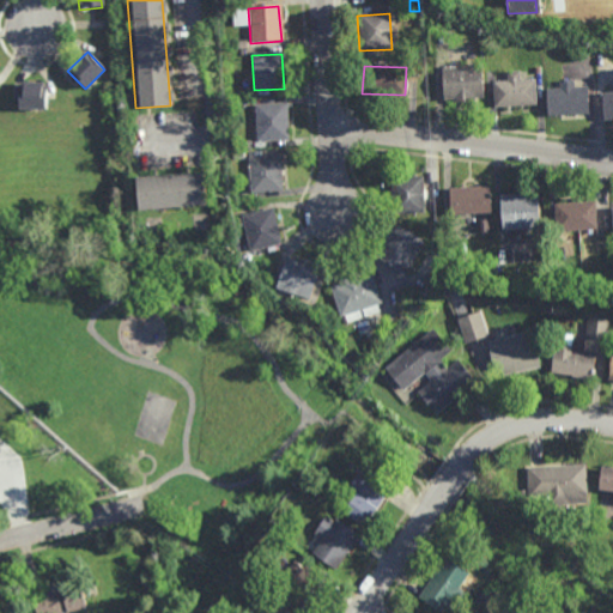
[(441,71),(480,68),(483,98),(443,102),(441,71)]
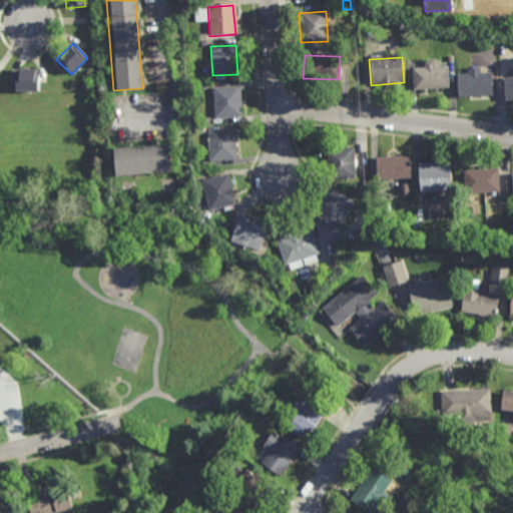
[(413,91),(449,88),(447,68),(435,69),(434,60),(424,61),(425,68),(412,69),(413,91)]
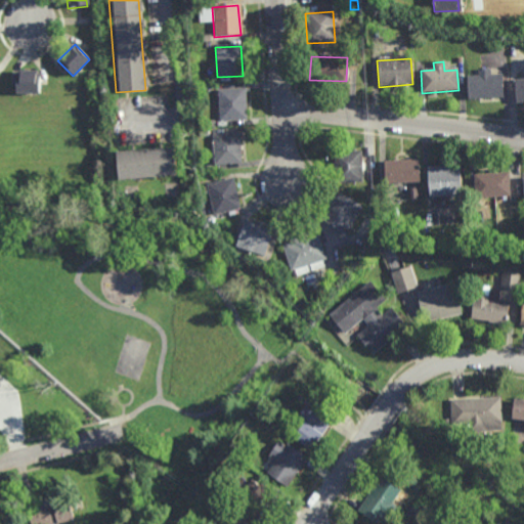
[(468,99),(503,97),(501,76),(488,77),(488,70),(479,71),(480,78),(467,79),(468,99)]
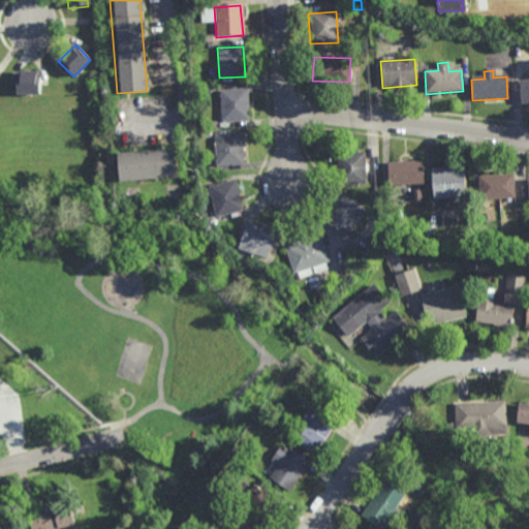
[(13,72),(38,72),(38,95),(12,95),(13,72)]
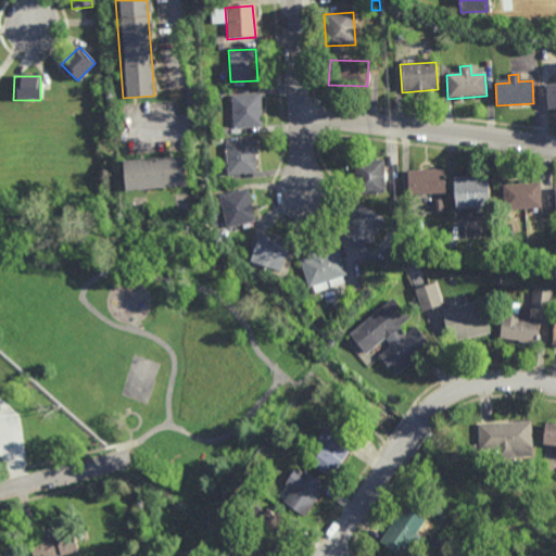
[(547,108),(555,106),(555,85),(545,86),(547,108)]
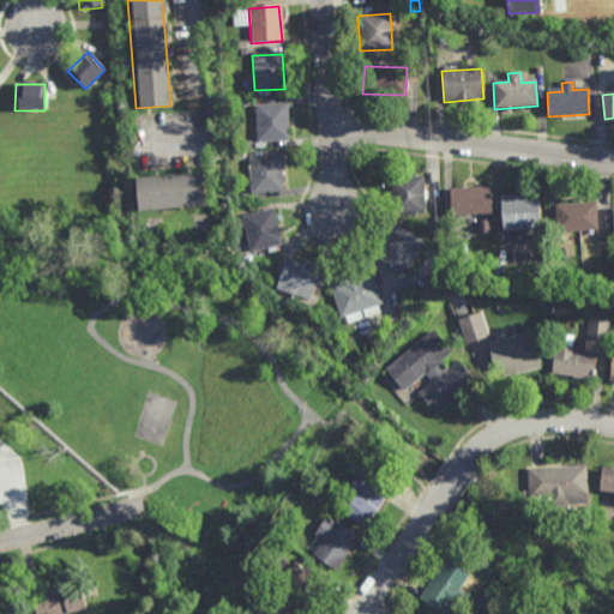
[(256,140),(287,139),(284,103),(254,106),(256,140)]
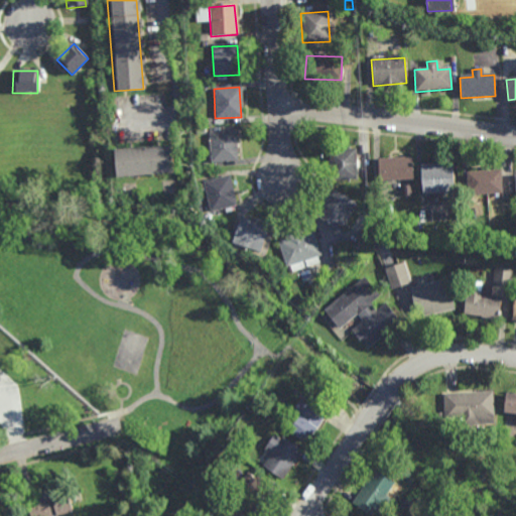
[(211,162),(236,160),(234,132),(209,134),(211,162)]
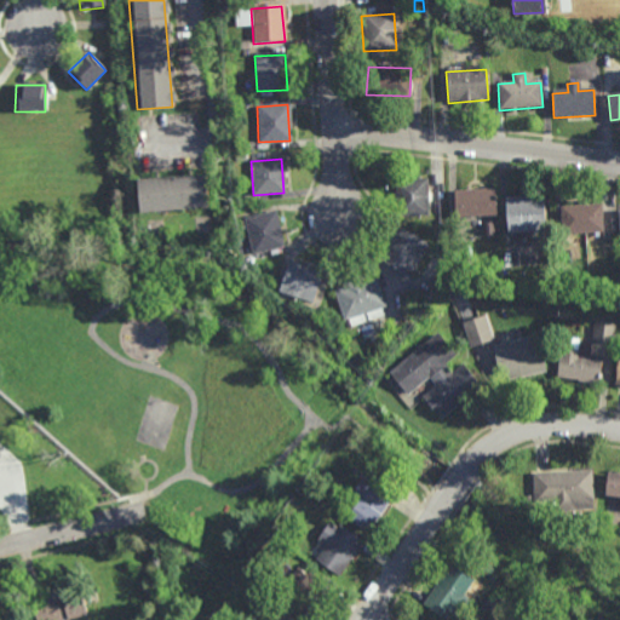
[(137,212),(206,207),(204,176),(135,181),(137,212)]
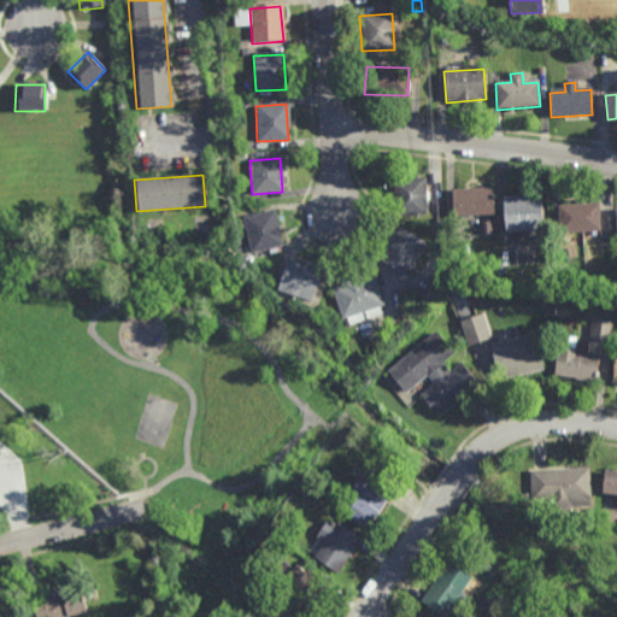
[(425,213),(424,177),(392,178),(393,215),(425,213)]
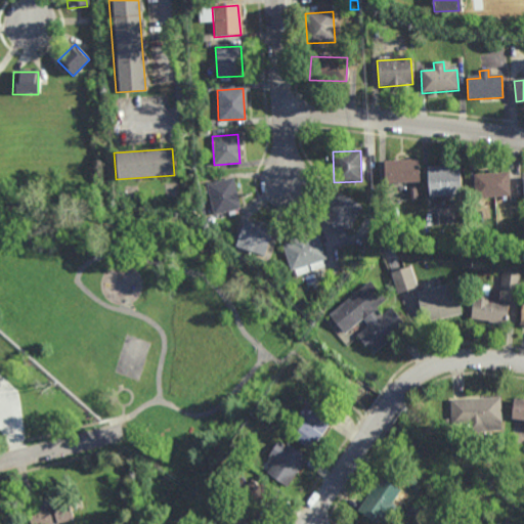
[(383,185),(419,183),(417,159),(382,162),(383,185)]
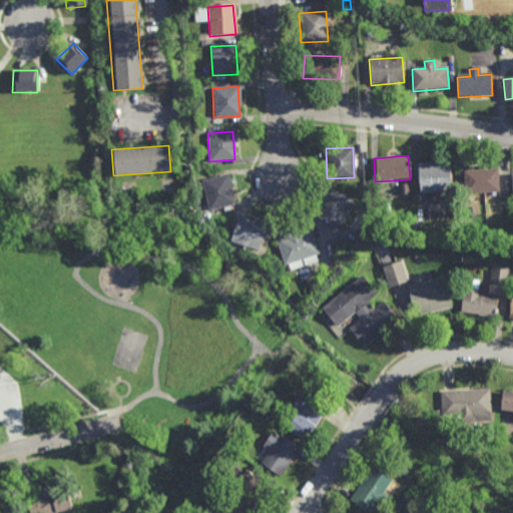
[(419,193),(450,190),(448,163),(417,165),(419,193)]
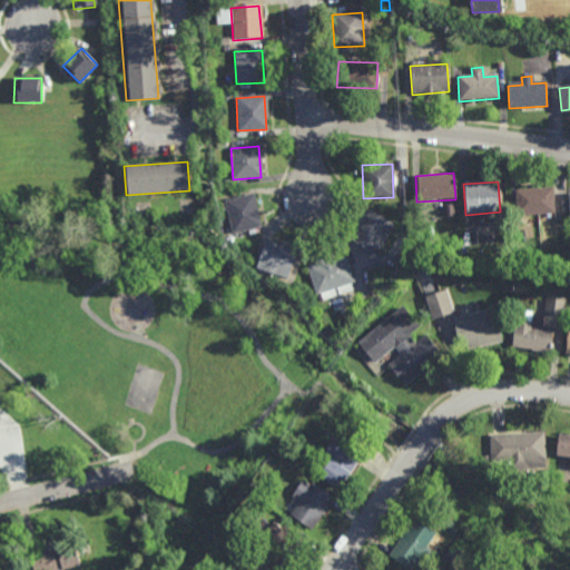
[(516,217),(554,215),(552,188),(514,190),(516,217)]
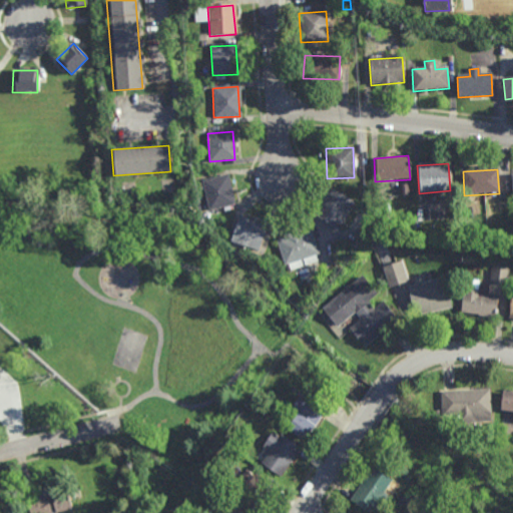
[(234,204),(227,174),(201,180),(208,210),(234,204)]
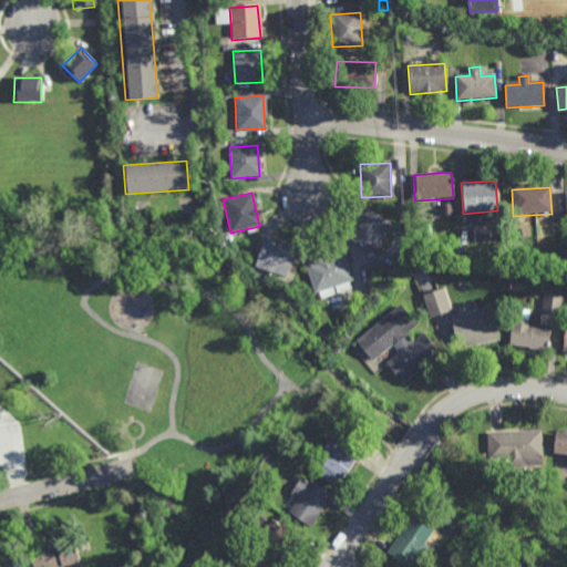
[(371,254),(391,225),(364,207),(344,236),(371,254)]
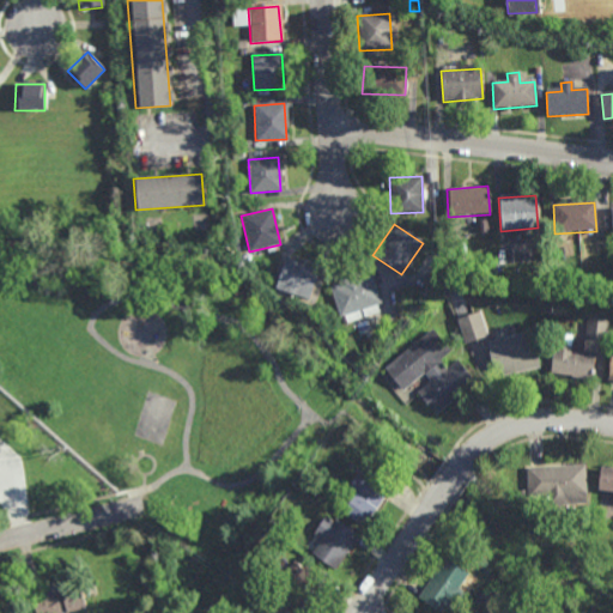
[(308,299),(317,269),(285,259),(275,290),(308,299)]
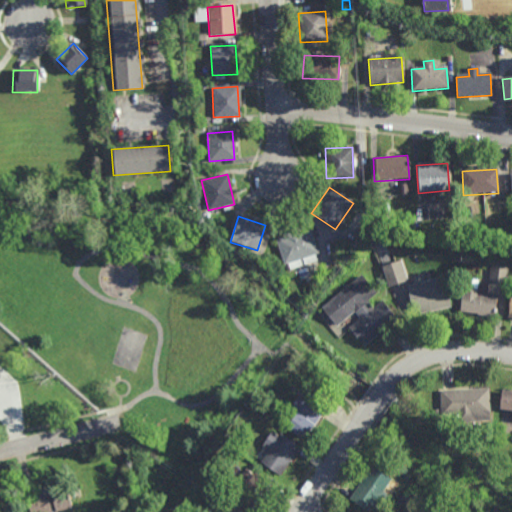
[(310,229),(318,253),(315,254),(317,261),(305,266),(302,258),(300,259),(302,267),(290,271),(287,263),(284,264),(276,240),(283,237),(282,234),(302,227),(303,231),(310,229)]
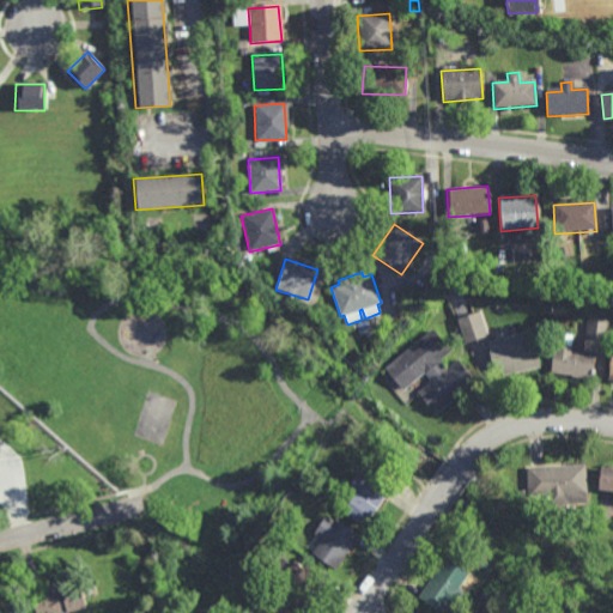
[(459,319),(466,344),(490,337),(481,311),(459,319)]
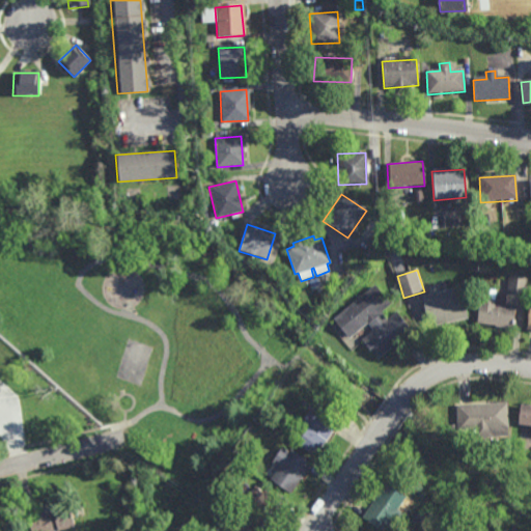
[(378,359),(413,332),(396,312),(386,322),(381,314),(392,305),(375,286),(334,319),(348,339),(367,324),(373,331),(361,341),(378,359)]
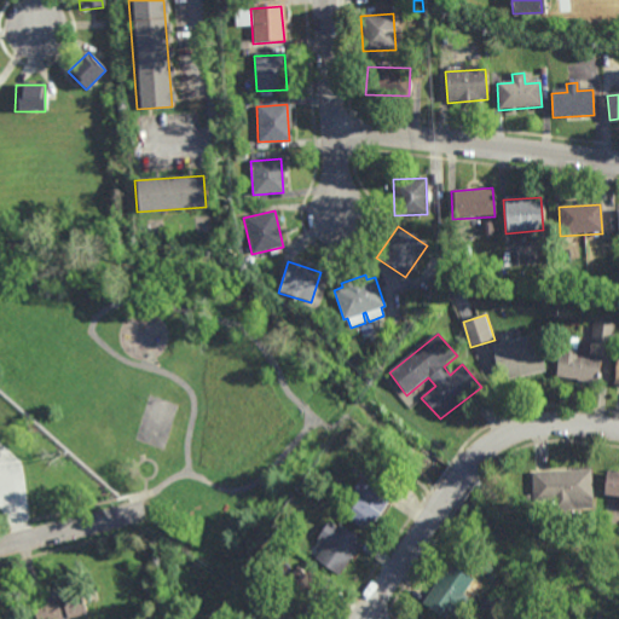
[(499,381),(545,371),(536,336),(492,345),(499,381)]
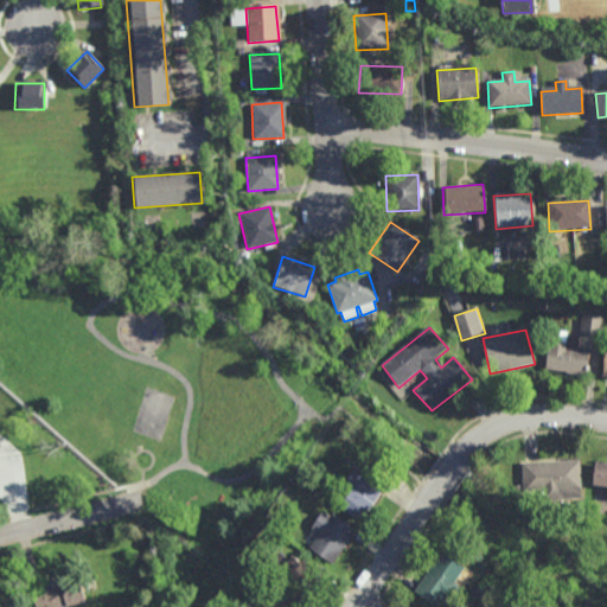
[(585,377),(589,352),(577,352),(579,340),(567,339),(567,332),(549,331),(544,370),(585,377)]
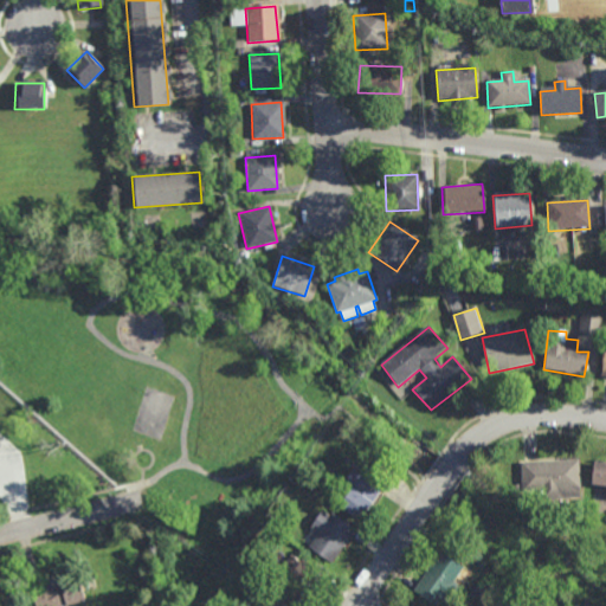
[(521,463),(579,462),(580,497),(543,498),(542,492),(522,492),(521,463)]
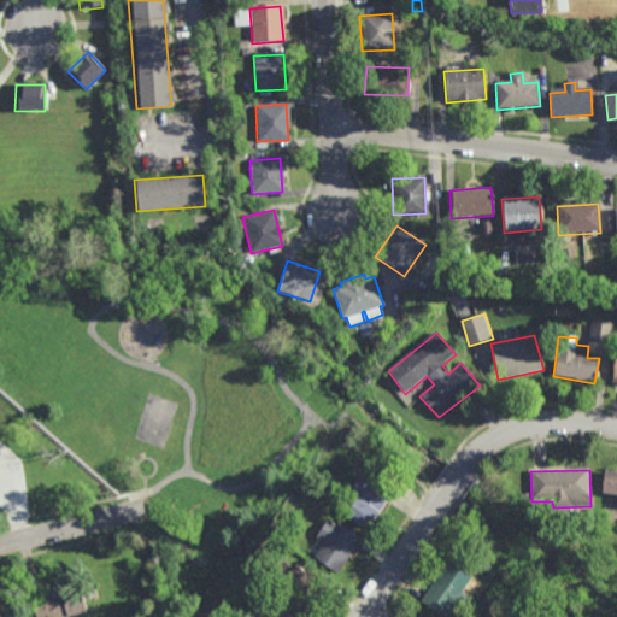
[(616,472),(604,471),(603,495),(616,495),(616,472)]
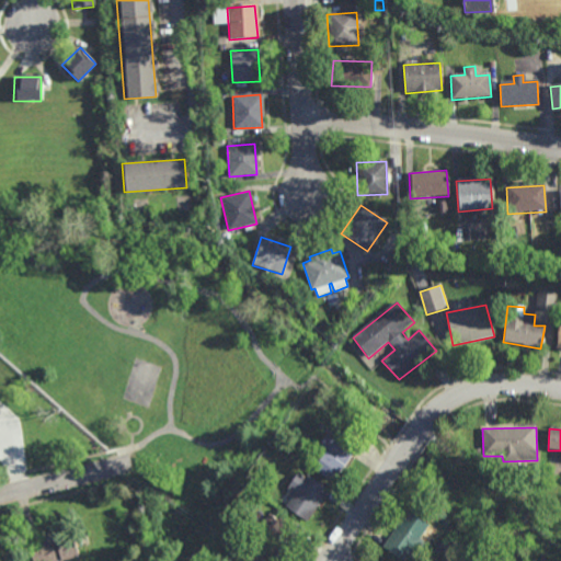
[(341,432),(359,446),(334,483),(313,470),(324,456),(317,451),(328,436),(334,442),(341,432)]
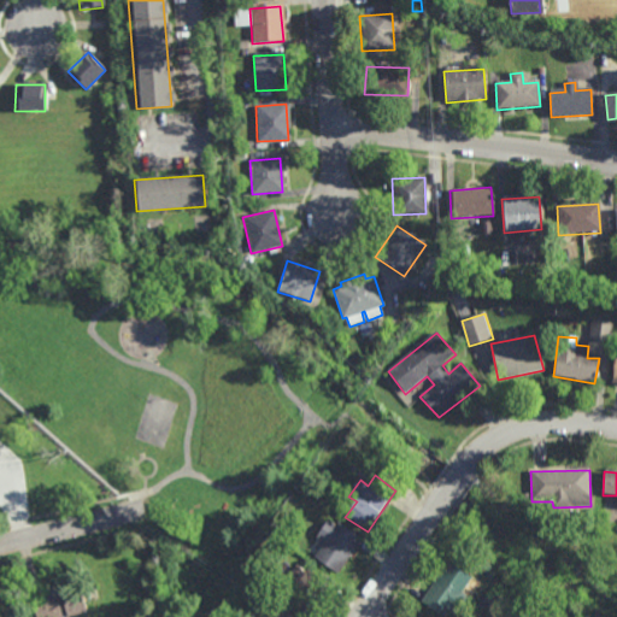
[(328,522),(336,528),(339,524),(360,541),(339,574),(315,559),(325,545),(317,540),(328,522)]
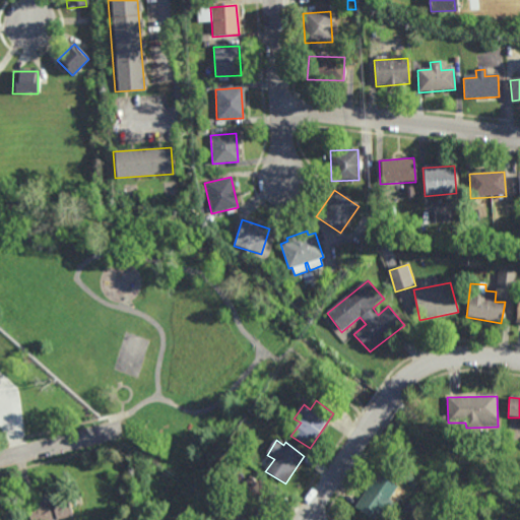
[(235,452),(228,447),(232,441),(239,446),(235,452)]
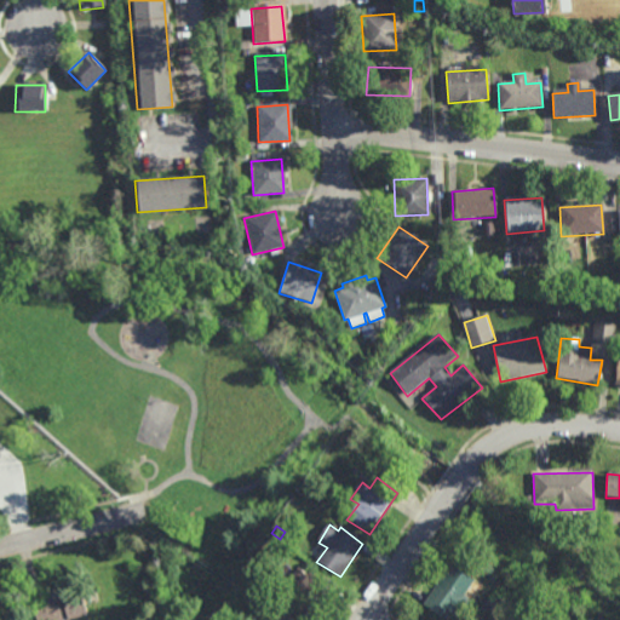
[(491,575),(483,570),(487,563),(495,568),(491,575)]
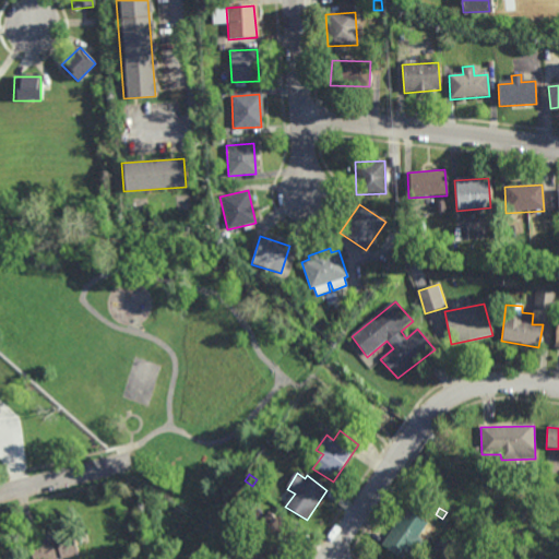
[(272,511),(301,532),(277,558),(275,558),(258,548),(266,534),(259,527),(272,511)]
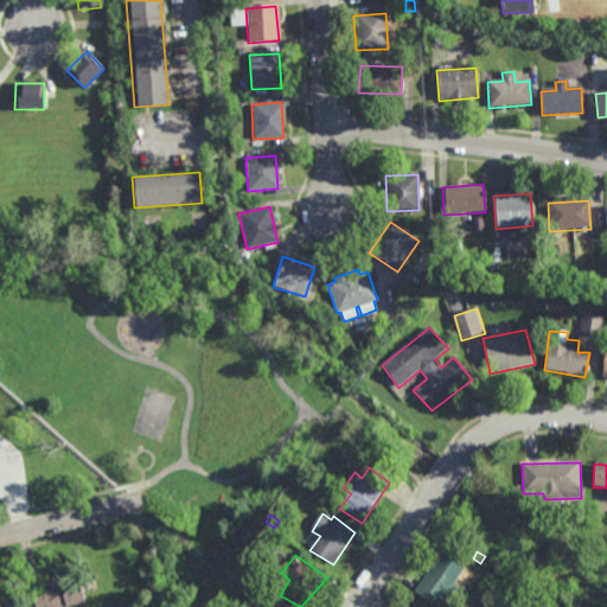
[(440,555),(462,570),(439,606),(434,606),(413,593),(440,555)]
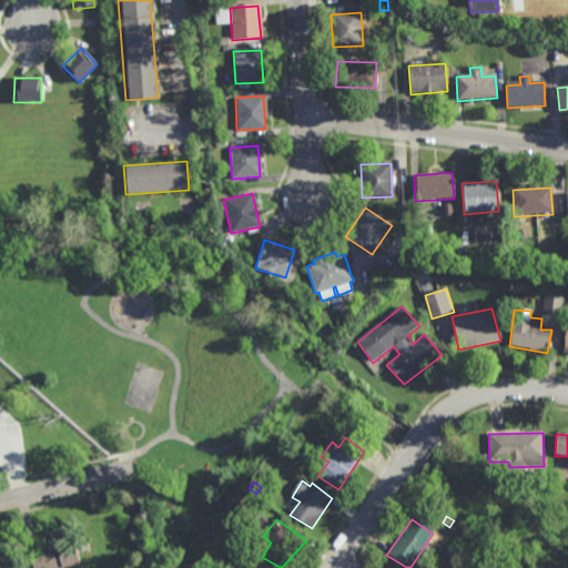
[(37,548),(41,567),(60,567),(79,565),(72,541),(37,548)]
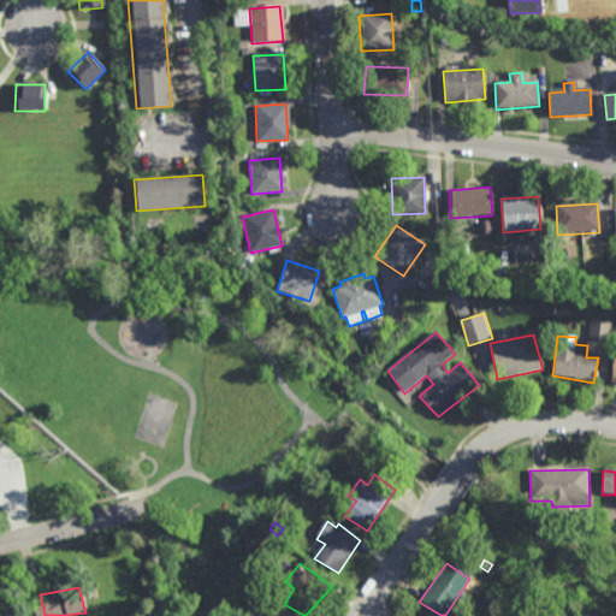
[(489,609),(480,603),(486,594),(495,602),(489,609)]
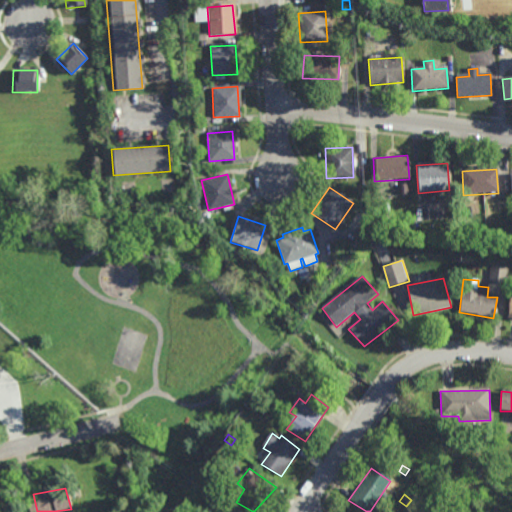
[(179,511),(177,511),(174,510),(178,503),(183,506),(179,511)]
